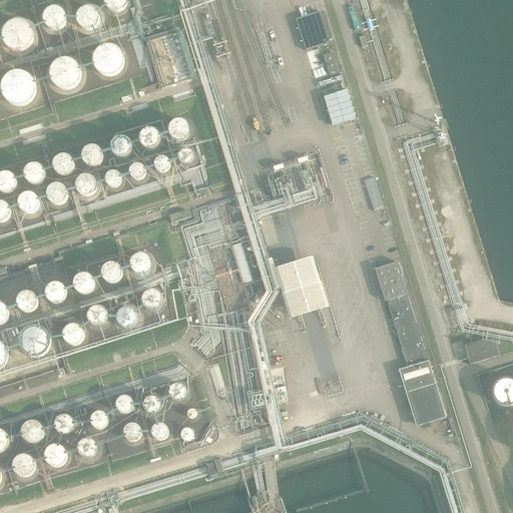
[(130,6),(130,2),(128,0),(107,0),(106,3),(106,5),(106,7),(107,10),(109,14),(112,16),(115,18),(117,18),(119,18),(122,17),(125,16),(126,15),(128,13),(129,10),(130,9),(130,6)]
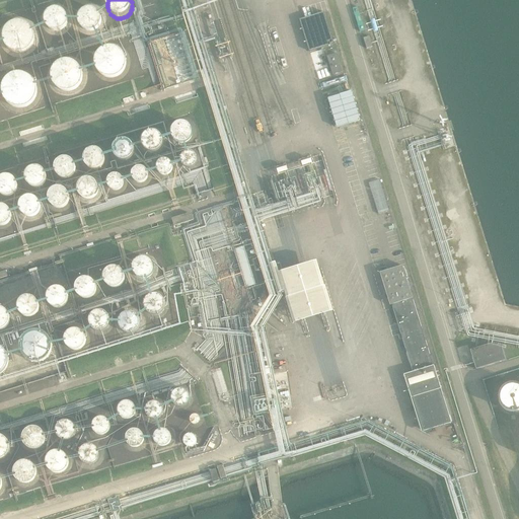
[(103,24),(103,23),(103,21),(102,19),(101,17),(100,15),(98,13),(95,12),(91,11),(88,11),(86,12),(85,13),(82,15),(80,18),(79,21),(79,23),(79,27),(80,29),(82,31),(83,33),(85,34),(88,35),(90,36),(92,36),(95,35),(97,34),(99,32),(101,30),(102,28),(103,26),(103,24)]
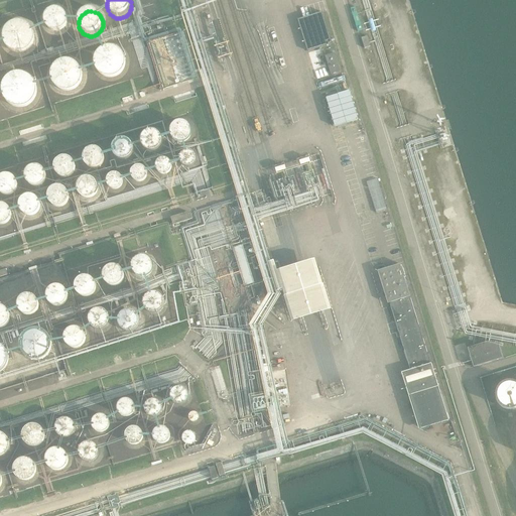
[(70,25),(70,24),(69,22),(69,20),(67,17),(66,16),(65,14),(61,13),(57,12),(55,12),(53,13),(50,14),(48,15),(46,17),(45,19),(44,21),(44,24),(45,28),(46,31),(47,33),(51,35),(54,36),(56,37),(59,36),(61,36),(66,33),(67,32),(69,29),(69,27),(70,25)]
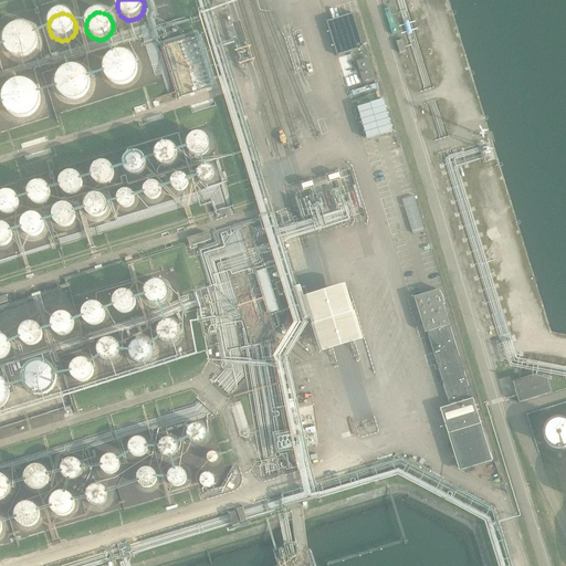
[(353,13),(352,13),(327,21),(338,56),(364,48),(353,13)]
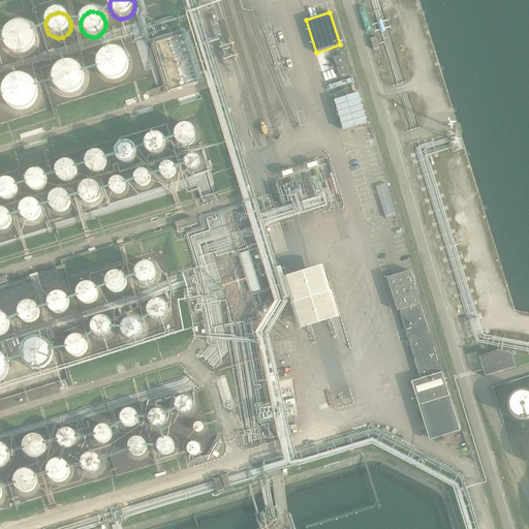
[(37,41),(37,38),(36,35),(35,33),(33,30),(30,27),(27,26),(23,25),(20,25),(16,25),(13,26),(10,28),(8,30),(6,33),(5,35),(4,38),(4,41),(4,44),(5,48),(7,51),(8,53),(11,55),(14,57),(18,58),(21,58),(25,57),(28,56),(30,55),(33,53),(35,50),(36,48),(37,44),(37,41)]
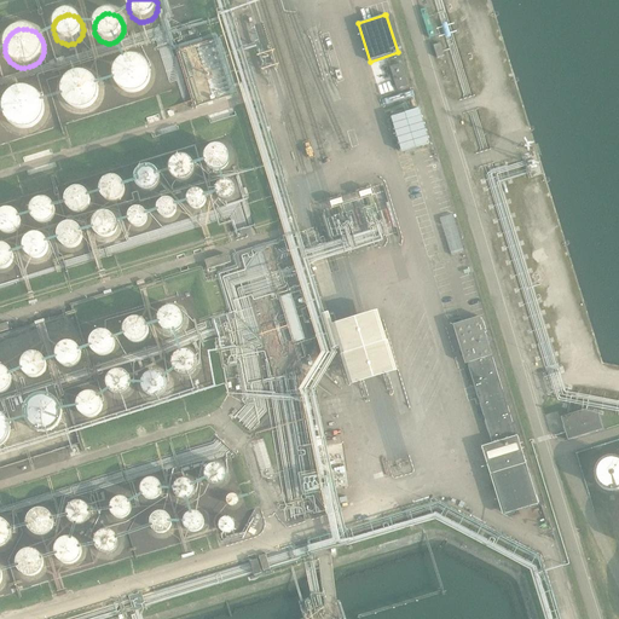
[(444,57),(440,44),(433,46),(437,58),(444,57)]
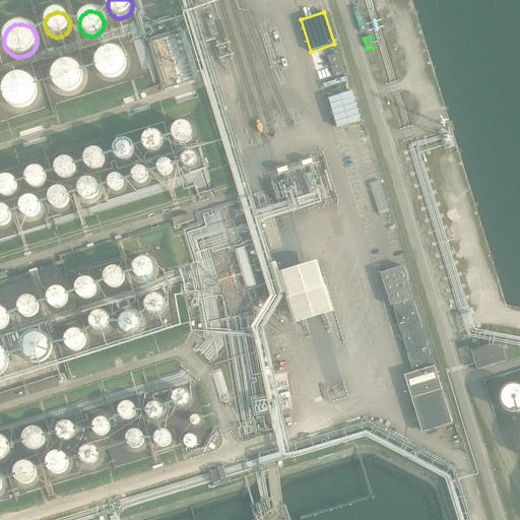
[(128,66),(128,65),(128,62),(127,60),(126,57),(123,54),(121,52),(118,51),(116,50),(113,49),(110,50),(106,51),(103,52),(101,54),(99,57),(96,60),(96,62),(95,65),(95,68),(96,71),(98,73),(100,76),(103,78),(106,80),(108,81),(112,81),(115,81),(118,80),(121,79),(123,77),(125,74),(127,71),(128,69),(128,66)]
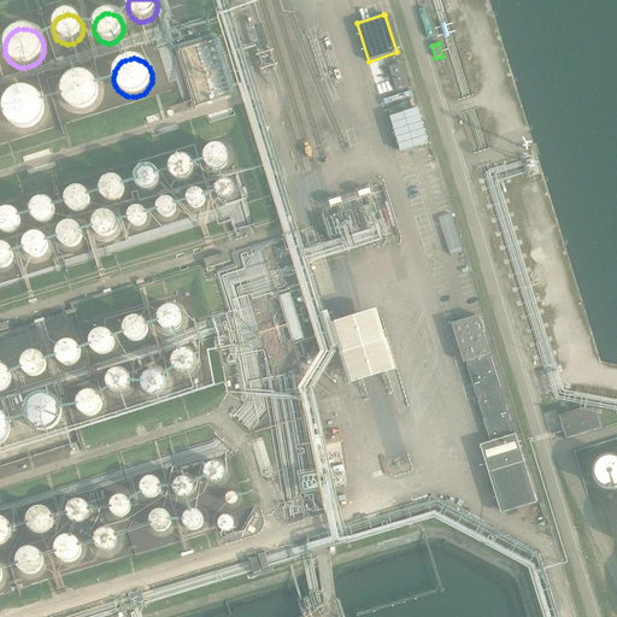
[(406,86),(400,64),(389,68),(395,89),(406,86)]
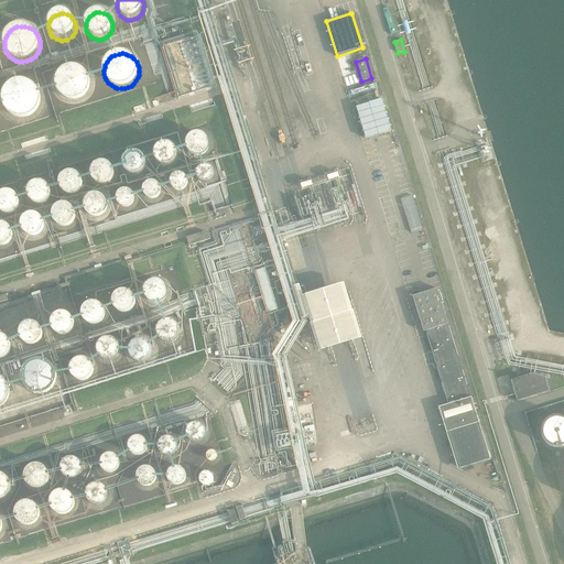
[(351,83),(358,82),(354,68),(348,69),(351,83)]
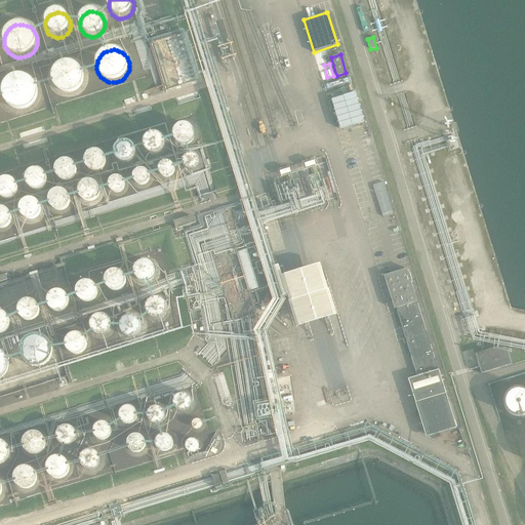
[(84,81),(84,78),(83,75),(82,72),(80,70),(77,68),(75,66),(71,65),(68,65),(65,65),(63,66),(59,68),(56,70),(54,72),(53,75),(52,78),(51,81),(52,84),(52,86),(54,90),(56,92),(57,94),(61,95),(64,96),(67,97),(70,97),(73,96),(76,95),(78,93),(81,90),(83,88),(84,84),(84,81)]
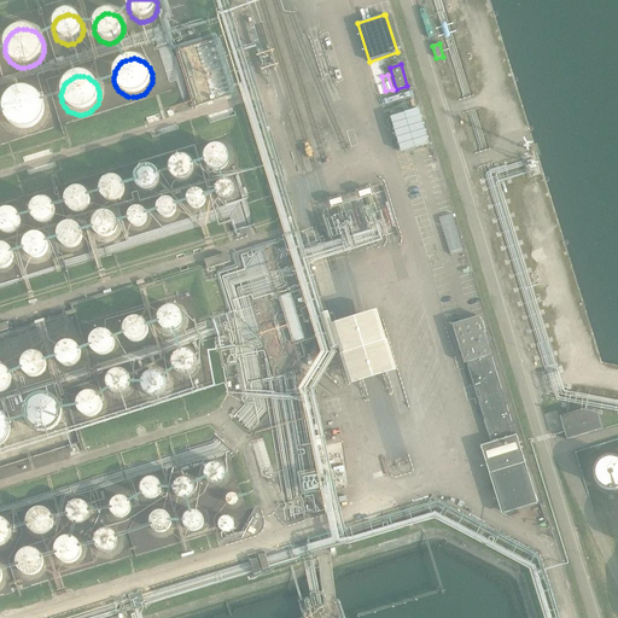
[(395,103),(414,97),(410,88),(392,94),(395,103)]
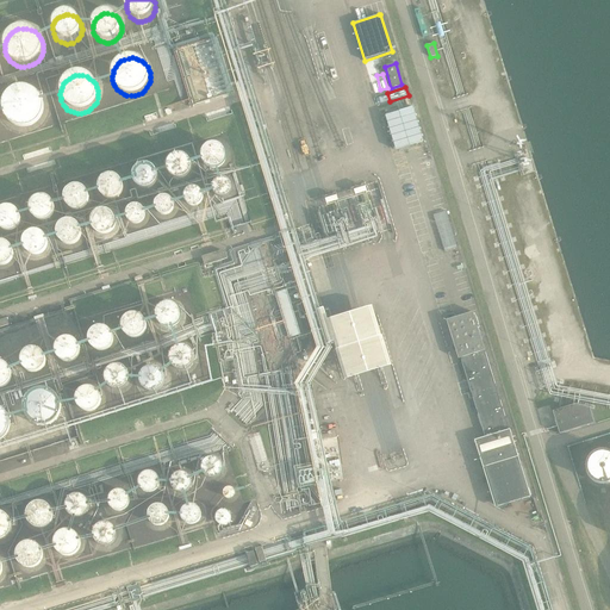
[(45,110),(45,106),(44,101),(42,98),(39,94),(36,92),(32,89),(30,88),(25,88),(22,88),(17,89),(13,91),(10,94),(6,97),(5,100),(4,105),(2,109),(2,112),(4,117),(6,120),(8,123),(10,125),(14,129),(18,130),(23,131),(26,131),(31,130),(35,128),(38,125),(42,122),(43,118),(45,114),(45,110)]
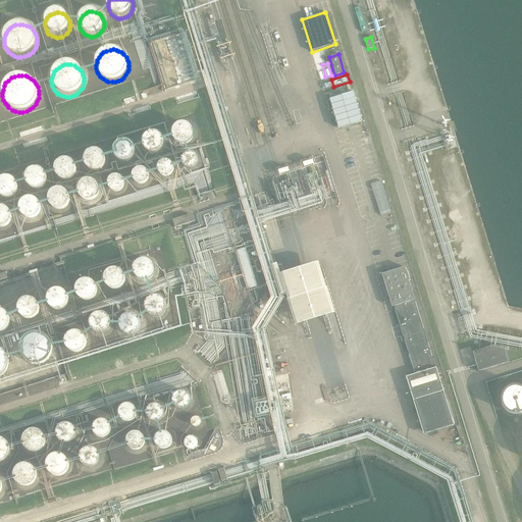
[(353,93),(329,100),(338,128),(362,121),(353,93)]
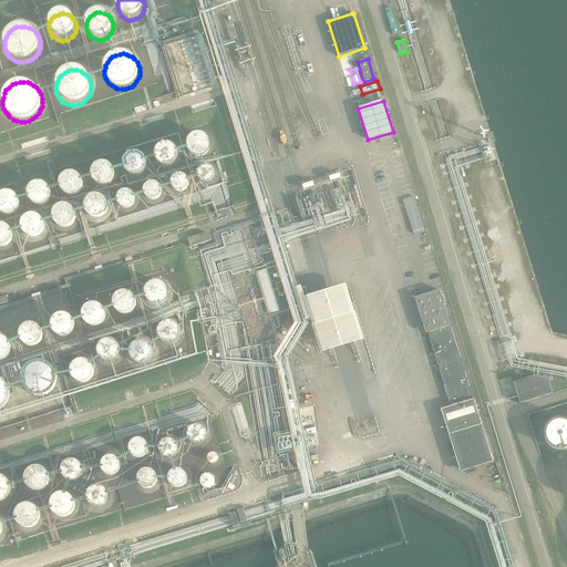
[(213,143),(213,141),(212,137),(210,135),(208,134),(207,133),(205,132),(200,131),(198,132),(196,133),(194,134),(193,135),(191,138),(189,143),(191,147),(193,151),(196,153),(198,154),(200,154),(205,154),(209,152),(210,150),(212,147),(213,143)]
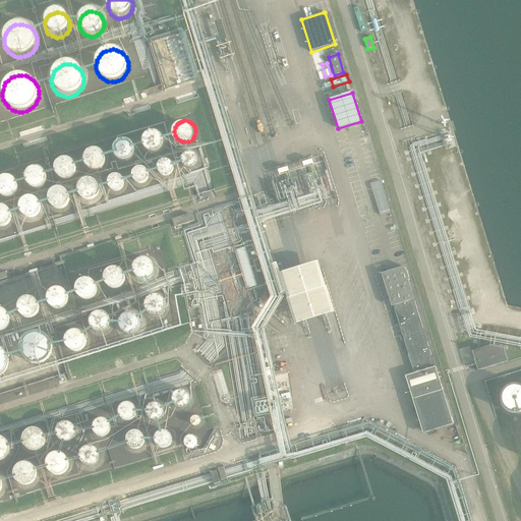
[(164,138),(164,134),(162,132),(161,131),(160,129),(158,128),(154,127),(152,127),(150,128),(149,129),(147,130),(145,132),(143,134),(143,138),(143,141),(146,145),(149,148),(151,149),(153,149),(157,149),(159,148),(161,146),(162,145),(163,142),(164,140),(164,138)]
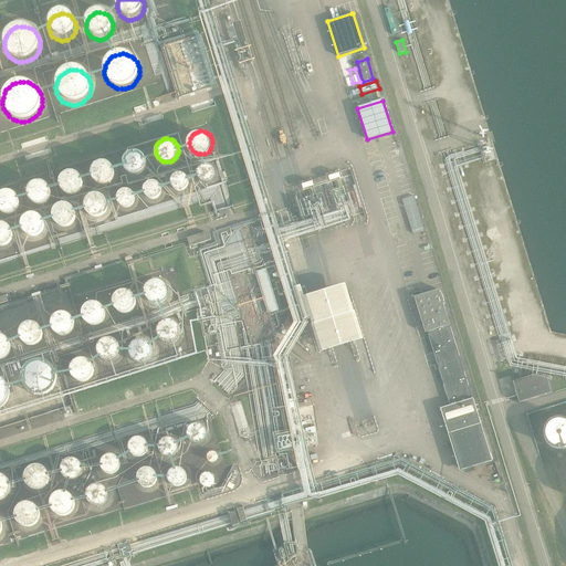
[(146,159),(146,155),(145,153),(143,150),(140,149),(139,148),(136,147),(132,148),(129,149),(127,150),(126,152),(125,154),(124,158),(124,163),(126,166),(128,168),(130,169),(135,170),(138,169),(140,169),(143,167),(144,166),(145,164),(146,159)]
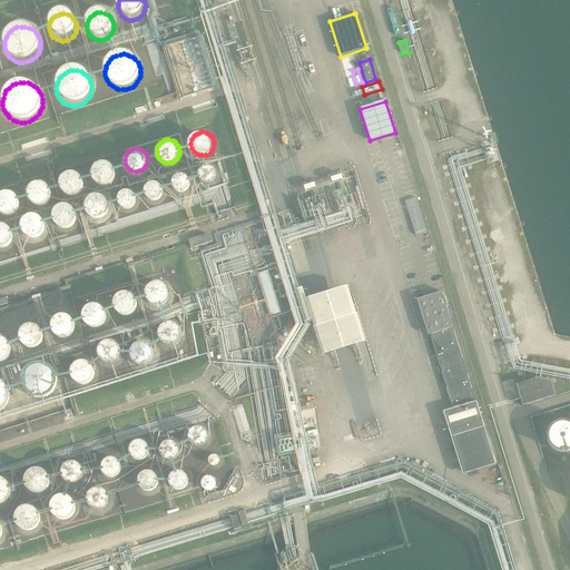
[(397,153),(371,161),(379,187),(405,179),(397,153)]
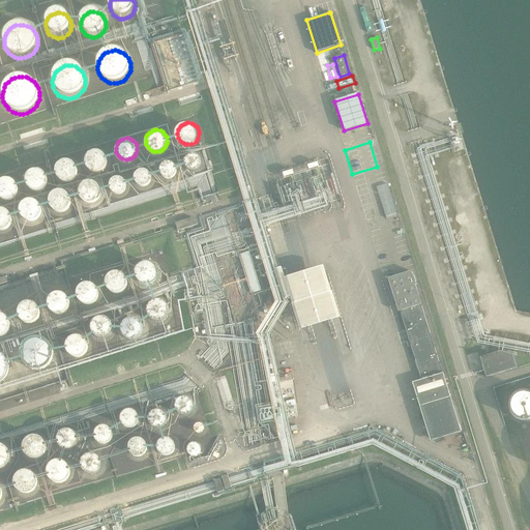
[(107,158),(107,154),(105,151),(102,150),(100,148),(96,147),(92,148),(91,149),(89,150),(88,152),(87,153),(86,156),(86,157),(86,162),(88,165),(90,167),(91,168),(93,169),(95,169),(99,169),(101,168),(104,166),(105,165),(106,163),(107,160),(107,158)]
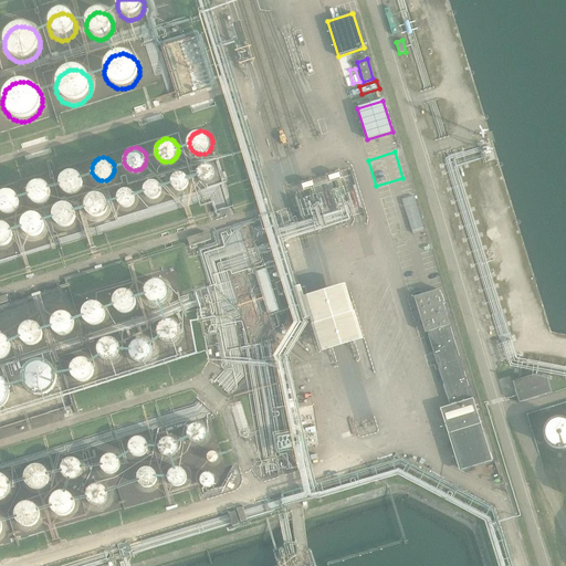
[(218,170),(217,166),(215,164),(212,161),(210,161),(208,161),(205,163),(202,164),(200,167),(200,170),(201,174),(202,176),(206,178),(209,179),(212,178),(216,176),(217,174),(218,170)]
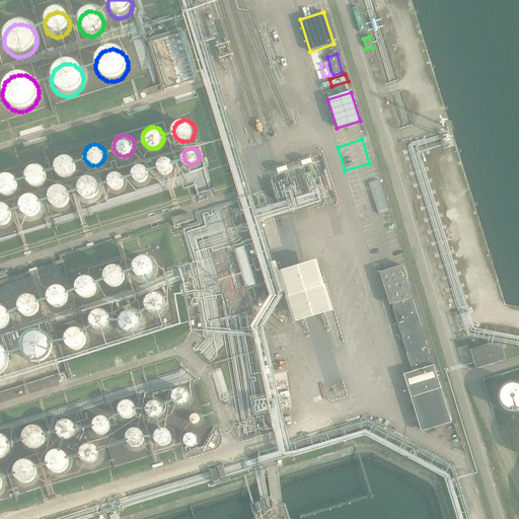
[(76,165),(76,164),(76,160),(74,157),(71,155),(67,154),(65,154),(62,155),(59,156),(57,160),(56,162),(56,164),(56,168),(57,170),(59,172),(62,174),(65,175),(69,174),(71,174),(73,172),(75,169),(76,167),(76,165)]
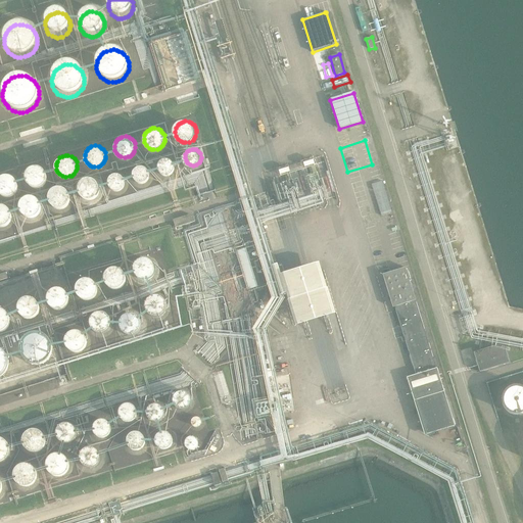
[(176,164),(176,163),(176,161),(174,158),(171,156),(169,156),(165,156),(162,158),(160,160),(159,163),(160,168),(161,170),(164,172),(168,173),(171,172),(174,171),(175,168),(176,164)]
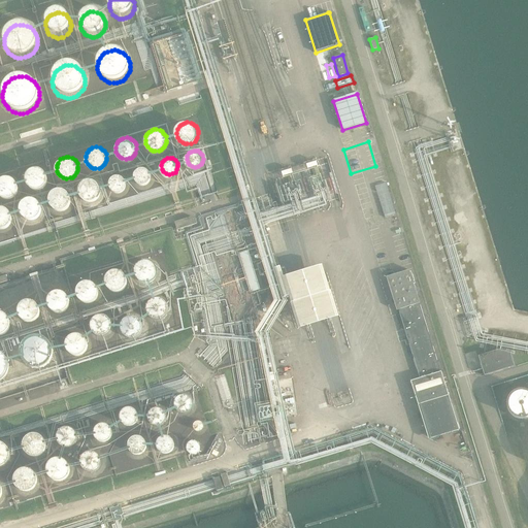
[(50,176),(50,175),(48,171),(47,169),(46,168),(42,166),(38,165),(36,165),(34,166),(31,168),(29,172),(28,176),(29,179),(31,183),(32,184),(34,186),(38,187),(41,186),(45,184),(46,183),(48,180),(48,178),(50,176)]
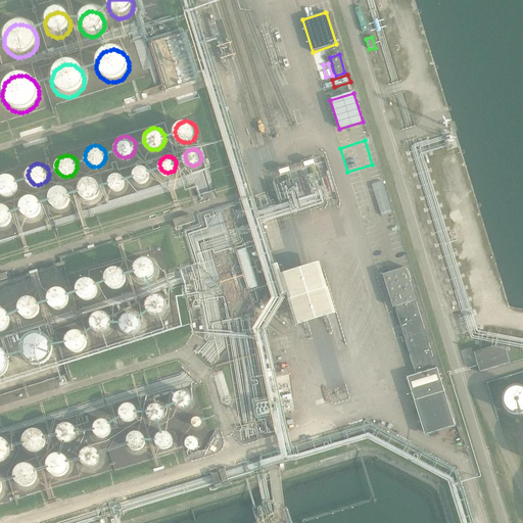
[(150,173),(149,170),(148,167),(145,164),(142,164),(139,164),(136,167),(135,170),(134,172),(134,175),(136,178),(138,180),(141,181),(143,181),(145,180),(147,179),(149,176),(150,173)]
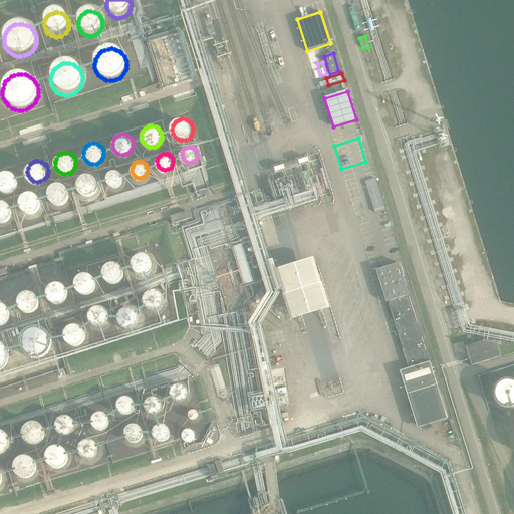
[(18,181),(18,180),(17,177),(15,174),(12,171),(10,170),(8,170),(4,171),(1,173),(0,173),(0,187),(3,190),(5,190),(7,191),(10,190),(14,189),(16,187),(17,185),(18,183),(18,181)]
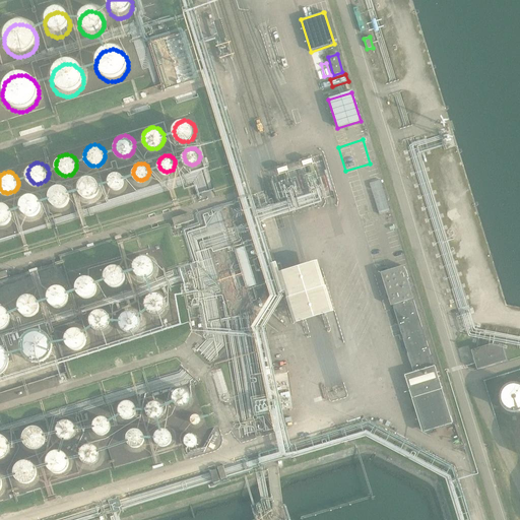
[(125,180),(124,177),(123,174),(120,172),(118,172),(115,172),(112,173),(110,176),(109,179),(109,182),(111,185),(113,186),(114,187),(116,188),(118,188),(120,187),(122,186),(124,183),(125,180)]
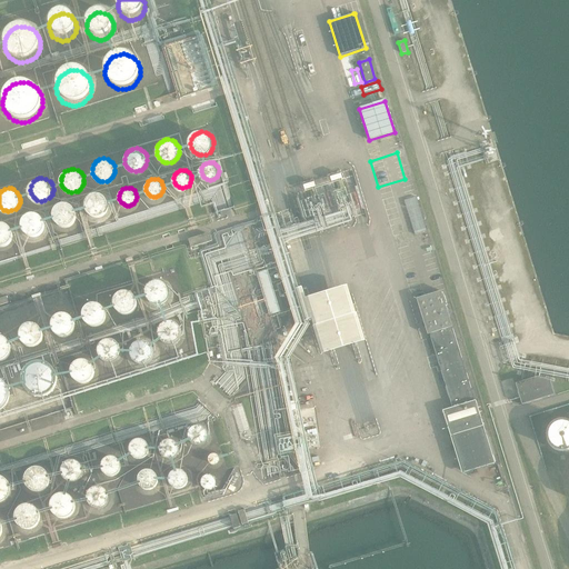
[(110,203),(110,201),(109,199),(108,197),(107,196),(103,193),(101,192),(98,192),(93,193),(91,195),(90,196),(88,200),(87,203),(88,208),(90,211),(93,213),(95,215),(98,215),(101,215),(106,212),(108,210),(109,208),(110,207),(110,203)]
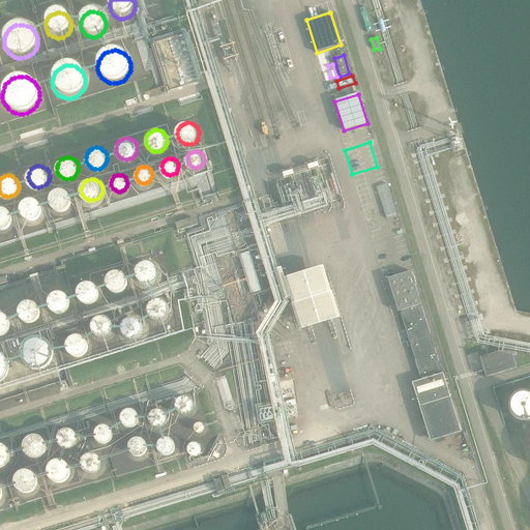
[(369,179),(356,182),(365,213),(377,209),(369,179)]
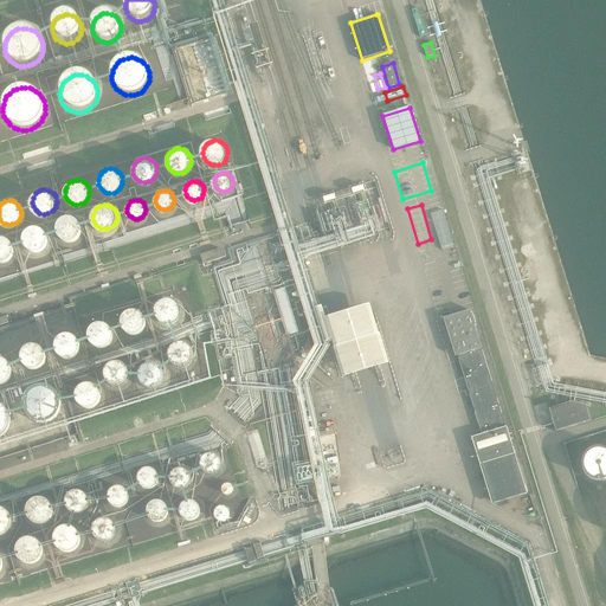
[(431,213),(442,250),(453,246),(449,230),(443,210),(431,213)]
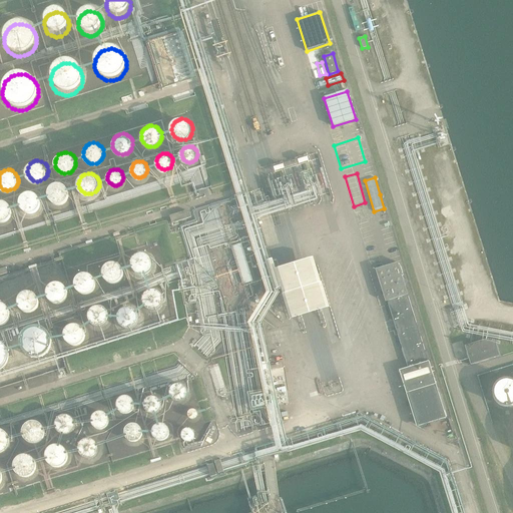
[(70,192),(70,191),(69,187),(67,184),(65,183),(63,182),(60,181),(56,182),(53,183),(52,184),(50,188),(49,190),(49,192),(50,196),(51,197),(52,199),(55,200),(56,201),(60,202),(64,201),(67,199),(69,196),(70,193),(70,192)]
